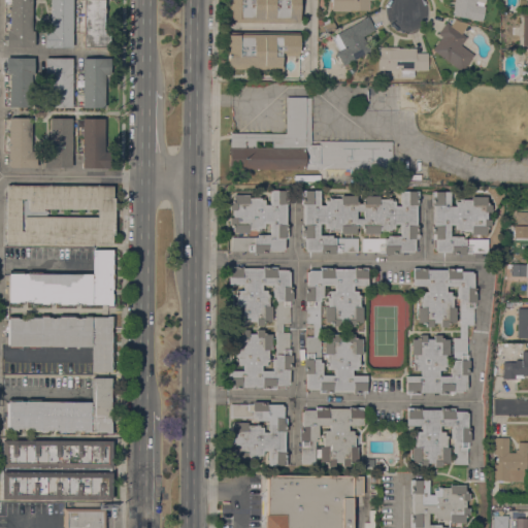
[(32,0),(32,30),(34,30),(34,46),(6,46),(6,30),(9,30),(9,0),(32,0)]
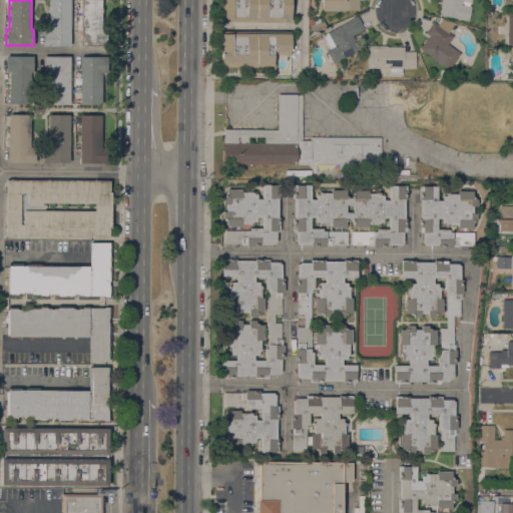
[(70,0),(70,46),(43,45),(43,30),(49,30),(49,0),(70,0)]
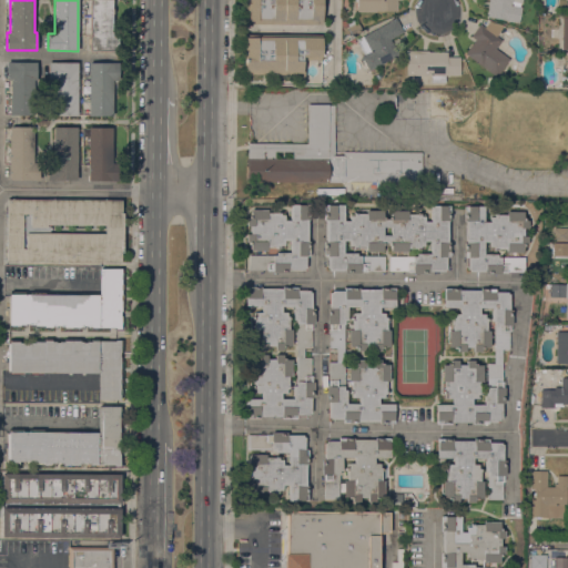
[(120,34),(120,50),(90,50),(90,0),(111,0),(111,34),(120,34)]
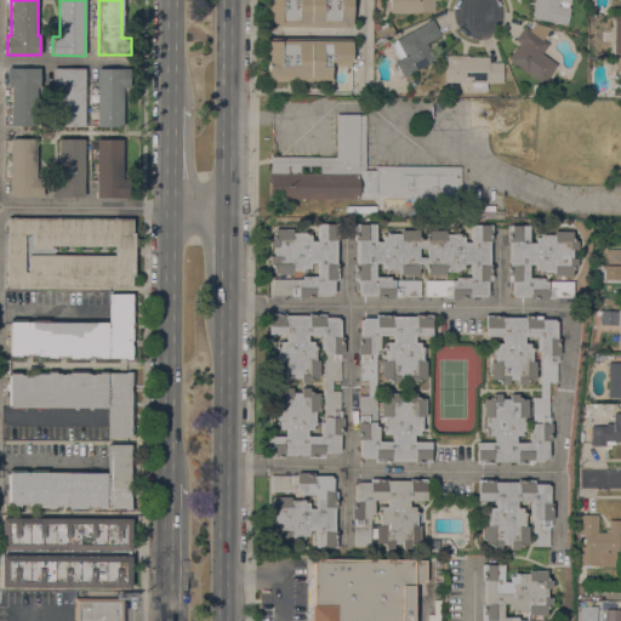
[(267,26),(267,0),(352,0),(352,26),(267,26)]
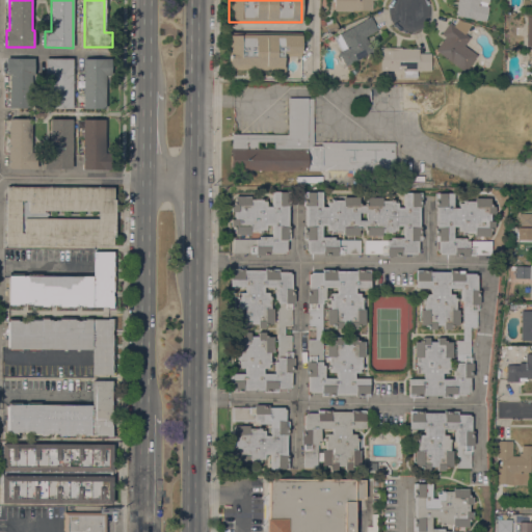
[(371,0),(371,10),(335,10),(335,0),(371,0)]
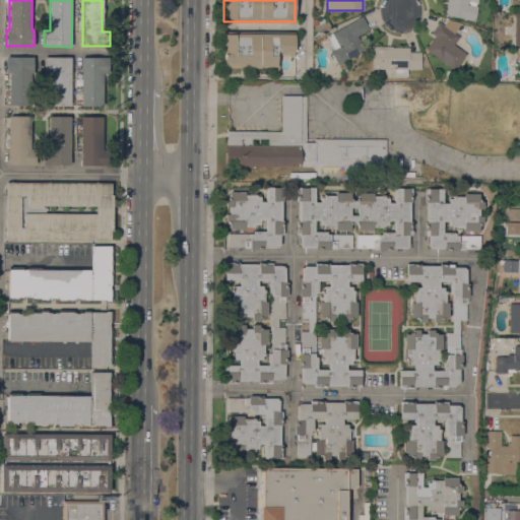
[(474,20),(445,14),(447,0),(477,0),(477,3),(475,2),(475,5),(477,6),(474,20)]
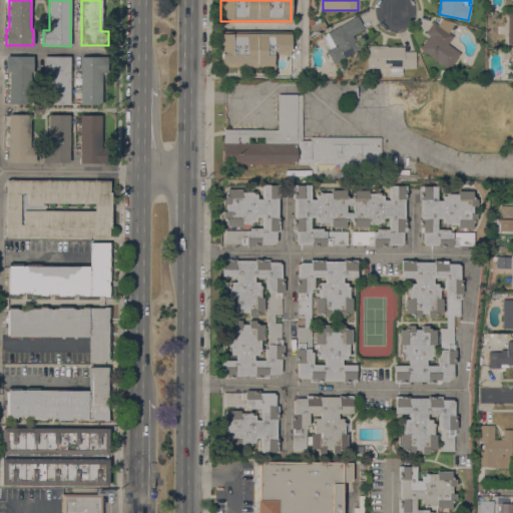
[(353,35),(360,49),(334,64),(326,50),(329,48),(322,35),(358,15),(365,28),(353,35)]
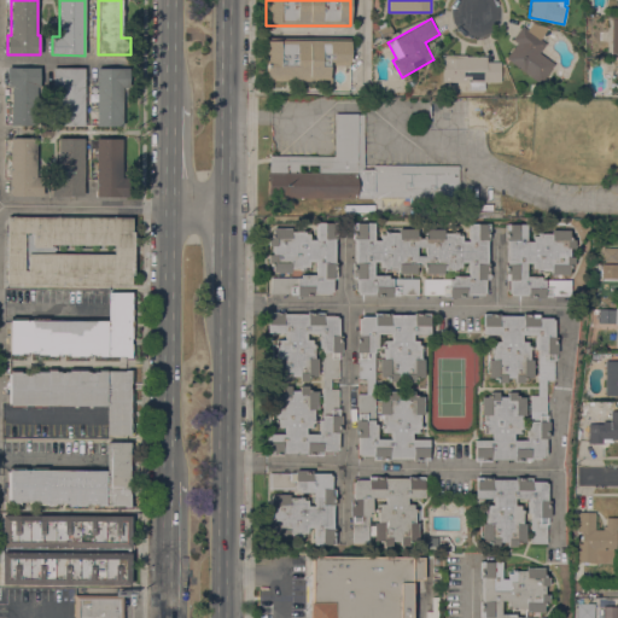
[(617,53),(611,53),(611,41),(598,41),(598,29),(611,30),(611,19),(617,19),(617,53)]
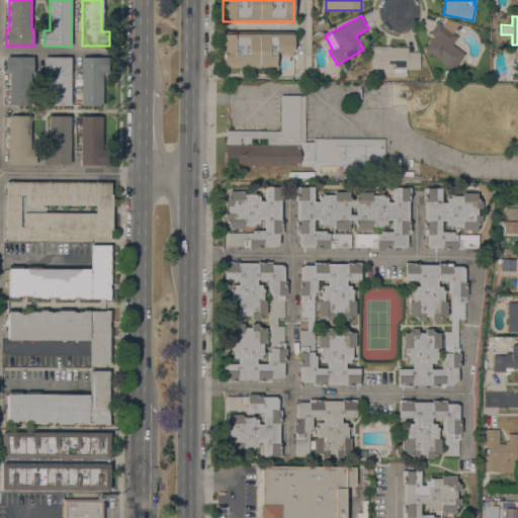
[(321,31),(318,24),(319,24),(317,20),(322,17),(324,21),(327,20),(330,27),(321,31)]
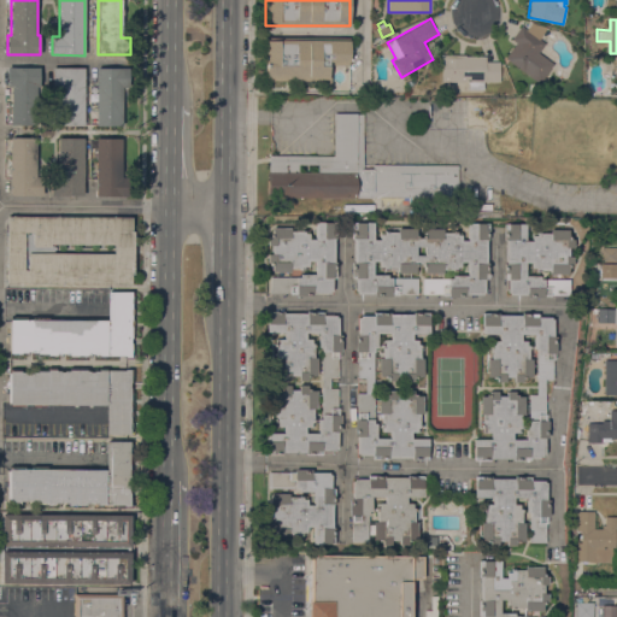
[(539,39),(545,42),(538,52),(553,63),(540,82),(505,58),(516,41),(512,39),(522,25),(527,29),(530,23),(546,28),(539,39)]
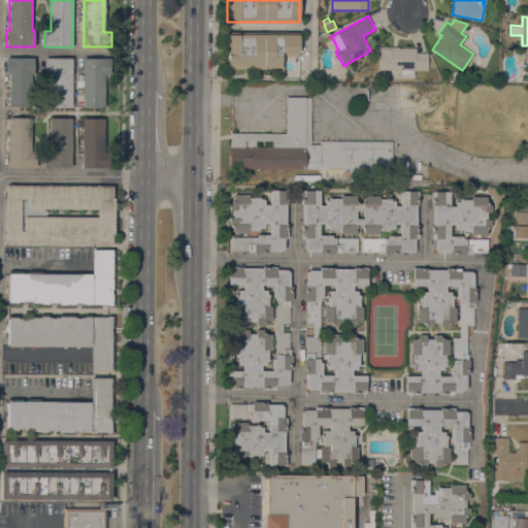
[(299,32),(298,56),(283,56),(283,72),(276,72),(276,69),(226,68),(226,31),(299,32)]
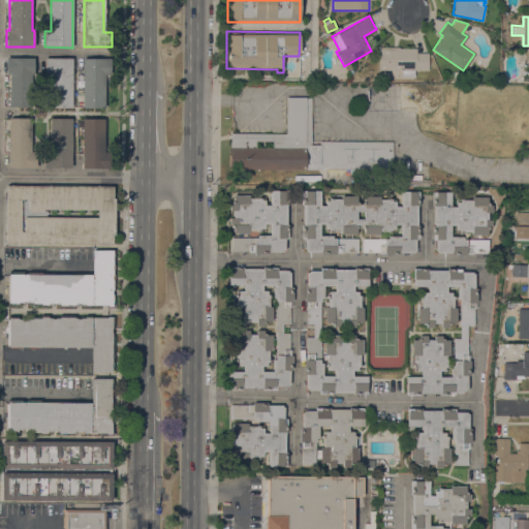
[(379,47),(399,47),(399,48),(416,48),(416,53),(428,53),(428,64),(431,64),(431,68),(428,68),(428,70),(414,70),(414,75),(402,75),(402,69),(379,69),(379,47)]
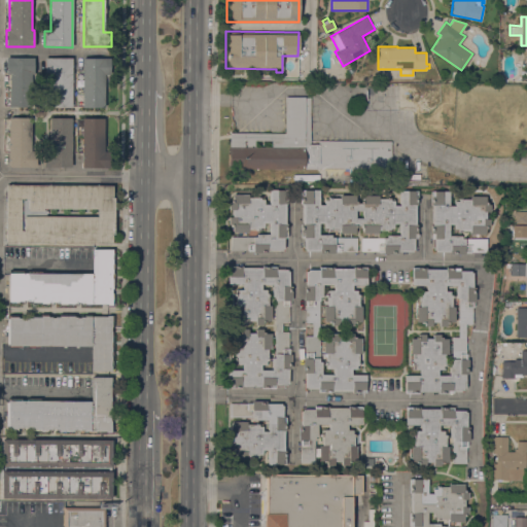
[(34,58),(34,73),(31,73),(31,107),(9,106),(9,73),(6,73),(6,57),(34,58)]
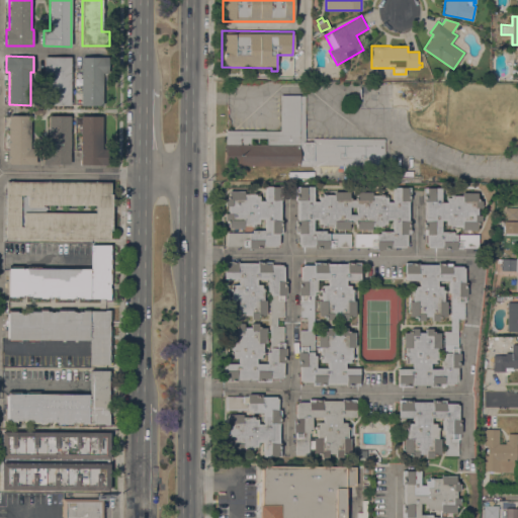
[(70,105),(49,105),(49,73),(44,73),(44,56),(71,57),(70,105)]
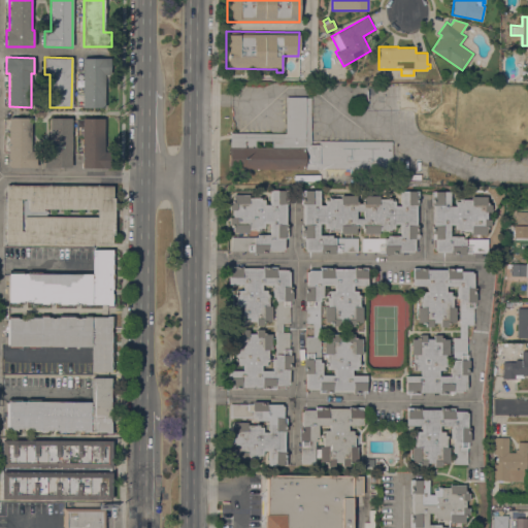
[(83,58),(110,59),(110,73),(104,73),(104,107),(83,106),(83,58)]
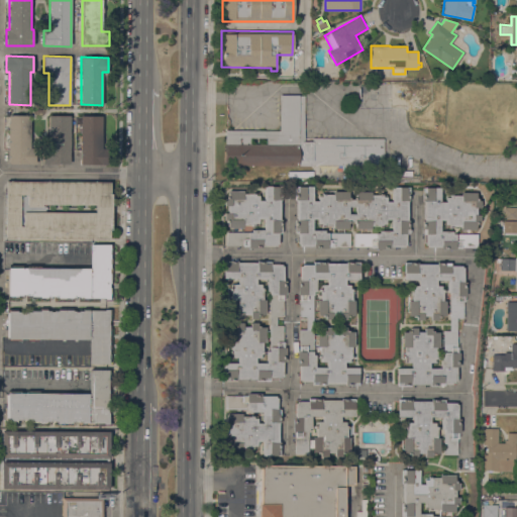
[(279,130),(280,95),(304,95),(304,140),(312,141),(312,136),(384,137),(383,165),(298,165),(298,166),(225,166),(225,129),(279,130)]
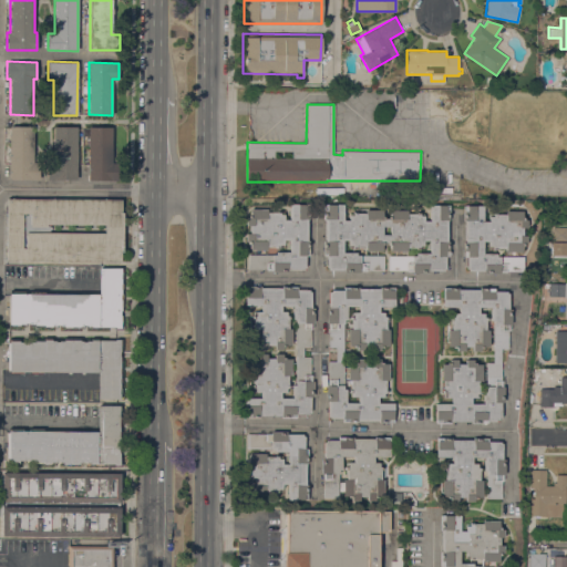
[(33,126),(32,162),(39,162),(39,179),(8,179),(9,125),(33,126)]
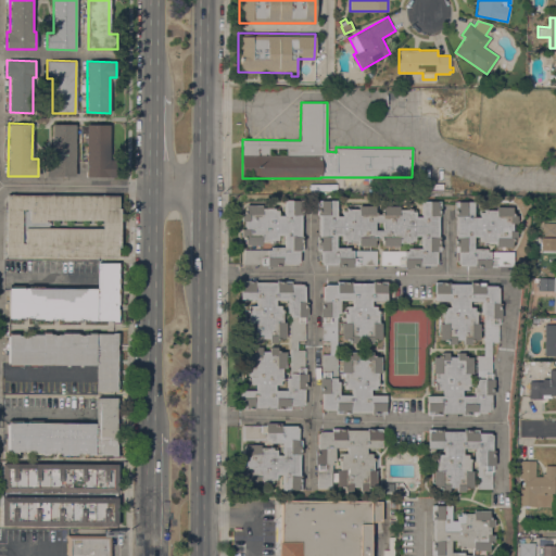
[(75,176),(46,176),(46,160),(52,160),(52,124),(75,124),(75,176)]
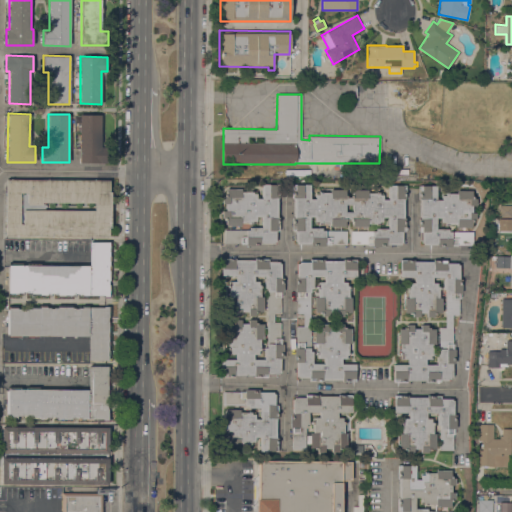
[(79,114),(101,114),(101,149),(106,149),(106,162),(79,162),(79,114)]
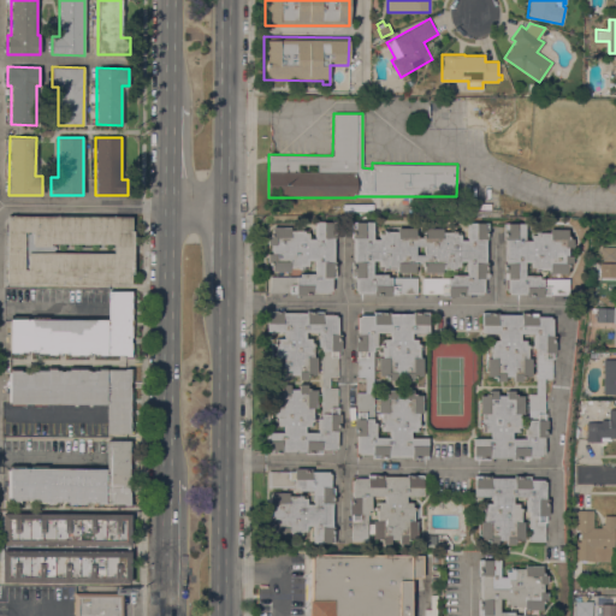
[(7,283),(7,215),(131,217),(131,283),(7,283)]
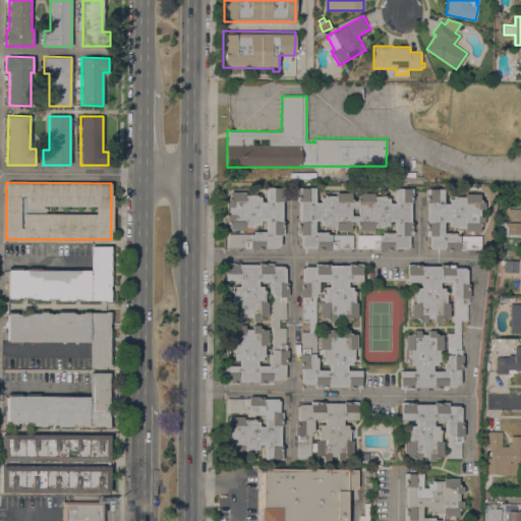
[(296,234),(297,221),(299,221),(299,200),(297,200),(297,186),(315,187),(314,203),(321,203),(321,195),(336,195),(336,192),(351,192),(351,200),(358,200),(358,192),(373,192),(373,195),(386,195),(386,197),(389,197),(389,203),(395,203),(395,187),(412,188),(412,201),(411,201),(410,221),(412,221),(412,235),(409,235),(409,246),(407,246),(407,248),(393,248),(393,250),(379,250),(379,249),(373,248),(373,247),(356,247),(356,234),(383,235),(383,232),(395,232),(395,220),(389,220),(389,226),(385,225),(385,227),(374,227),(373,230),(358,230),(358,223),(351,223),(351,230),(336,230),(336,227),(325,227),(325,225),(321,225),(321,220),(314,220),(314,231),(328,231),(328,234),(352,234),(352,247),(336,247),(336,248),(331,248),(331,250),(316,249),(316,247),(301,247),(302,245),(300,245),(300,234),(296,234)]
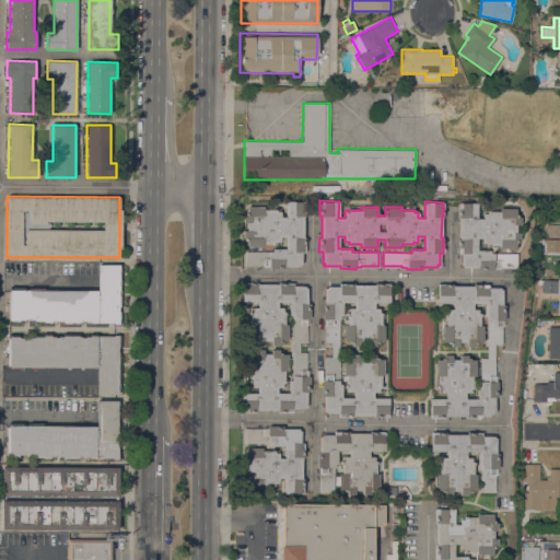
[(245,252),(272,252),(272,248),(287,248),(287,235),(279,236),(279,241),(276,241),(276,243),(264,243),(264,246),(247,246),(247,237),(243,237),(243,230),(247,230),(246,222),(243,222),(243,207),(264,206),(264,210),(276,210),(276,211),(280,211),(280,217),(287,217),(286,201),(305,201),(305,216),(303,216),(303,237),(305,237),(305,252),(301,252),(301,266),(283,266),(284,268),(269,268),(269,267),(263,267),(263,265),(246,266),(245,252)]
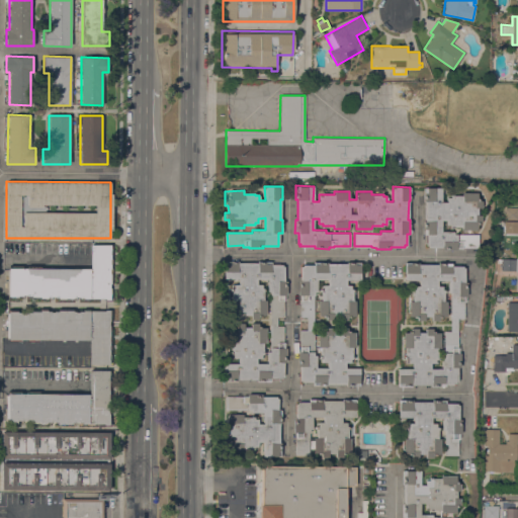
[(478,207),(478,214),(481,214),(481,222),(478,222),(477,230),(461,230),(461,227),(450,227),(450,225),(447,225),(447,220),(441,220),(441,232),(453,232),(453,234),(479,235),(479,247),(461,247),(461,248),(456,248),(456,250),(442,250),(442,247),(428,247),(428,245),(427,245),(427,234),(423,234),(423,222),(425,222),(426,201),(424,201),(424,187),(441,188),(441,202),(447,202),(447,197),(450,197),(450,195),(461,195),(461,192),(478,192),(478,200),(481,200),(481,207),(478,207)]
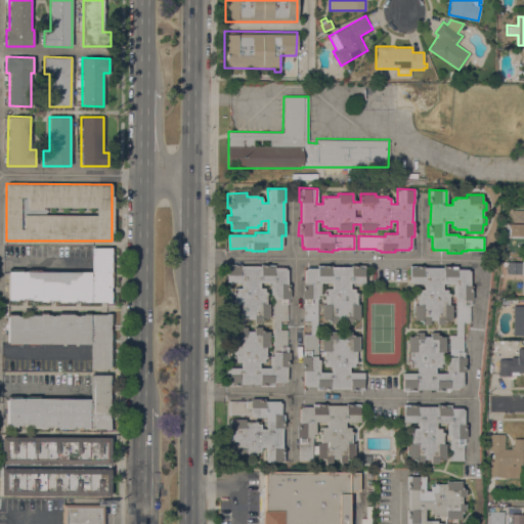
[(523,210),(523,222),(510,222),(510,210),(523,210)]
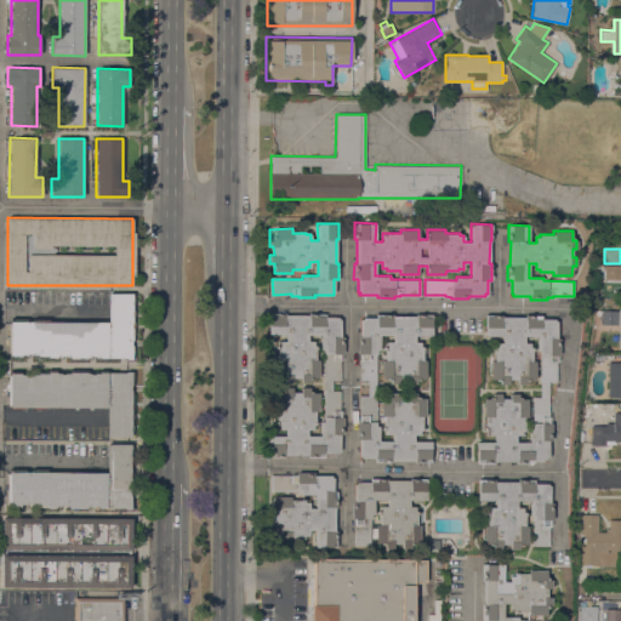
[(620,279),(604,279),(604,265),(620,265),(620,279)]
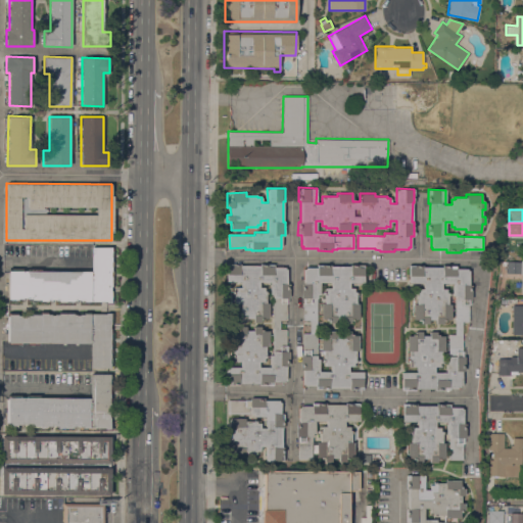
[(91,271),(91,246),(110,246),(110,266),(114,266),(114,285),(110,285),(110,292),(114,292),(113,303),(106,303),(106,300),(90,300),(90,302),(79,302),(79,299),(73,299),(73,301),(58,301),(58,299),(47,299),(47,301),(40,301),(40,300),(31,300),(31,297),(16,297),(16,298),(8,298),(8,271),(91,271)]
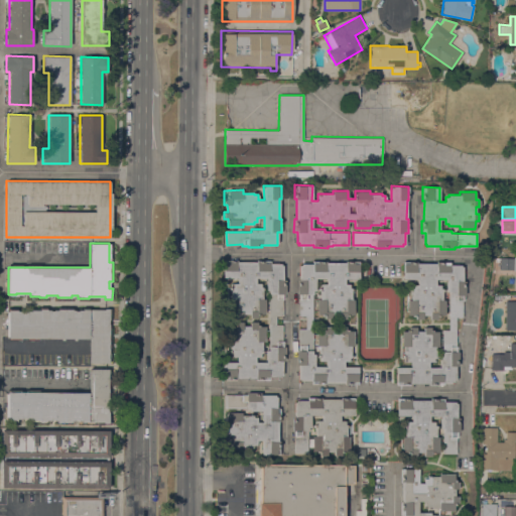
[(499,262),(494,262),(494,258),(515,258),(515,270),(513,270),(513,269),(499,269),(499,262)]
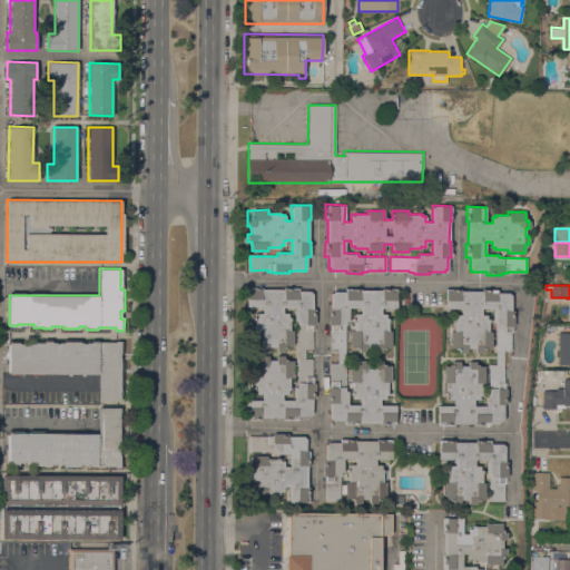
[(297,418),(297,420),(283,419),(283,418),(261,416),(261,420),(246,420),(246,400),(262,400),(262,393),(256,393),(256,390),(255,390),(255,376),(252,376),(252,360),(259,360),(259,355),(268,356),(268,360),(276,360),(276,355),(284,356),(284,360),(292,360),(292,376),(290,376),(288,394),(282,393),(282,400),(294,400),(294,386),(296,386),(297,320),(295,320),(295,306),(282,306),(282,313),(287,313),(287,316),(290,316),(290,330),(292,330),(292,346),(284,346),(284,351),(276,351),(276,346),(268,346),(268,351),(261,351),(261,346),(252,346),(252,330),(255,330),(255,317),(257,317),(257,313),(263,313),(263,306),(246,306),(247,287),(261,287),(261,288),(283,290),(283,287),(298,288),(298,291),(311,291),(311,293),(312,293),(312,308),(315,308),(314,324),(313,324),(313,331),(312,331),(312,347),(304,347),(304,360),(312,360),(312,376),(313,376),(313,382),(314,382),(314,397),(311,397),(311,414),(310,414),(310,415),(306,415),(306,418),(297,418)]
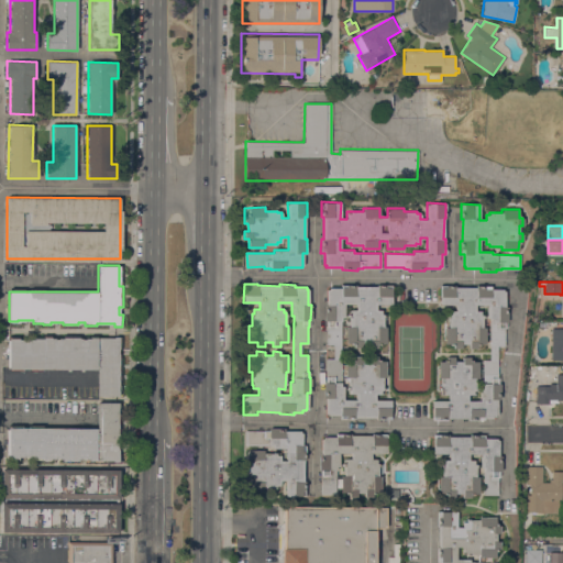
[(341,288),(341,285),(355,285),(355,286),(377,287),(377,285),(392,285),(392,304),(376,304),(376,310),(383,310),(383,327),(386,327),(385,343),(377,343),(377,348),(370,348),(370,343),(362,343),(362,348),(354,346),(354,343),(345,342),(346,327),(349,327),(349,313),(351,313),(351,310),(356,310),(356,304),(343,304),(343,317),(341,317),(340,387),(343,387),(343,400),(355,400),(355,394),(349,394),(349,377),(345,377),(345,360),(354,361),(354,356),(362,356),(362,361),(370,361),(370,356),(377,356),(377,361),(385,361),(385,377),(383,377),(383,394),(375,394),(375,400),(390,400),(390,419),(376,419),(376,417),(354,417),(354,419),(340,419),(340,416),(326,415),(327,398),(323,398),(323,382),(327,382),(327,359),(333,359),(333,344),(327,344),(327,320),(323,320),(324,305),(327,305),(327,288),(341,288)]
